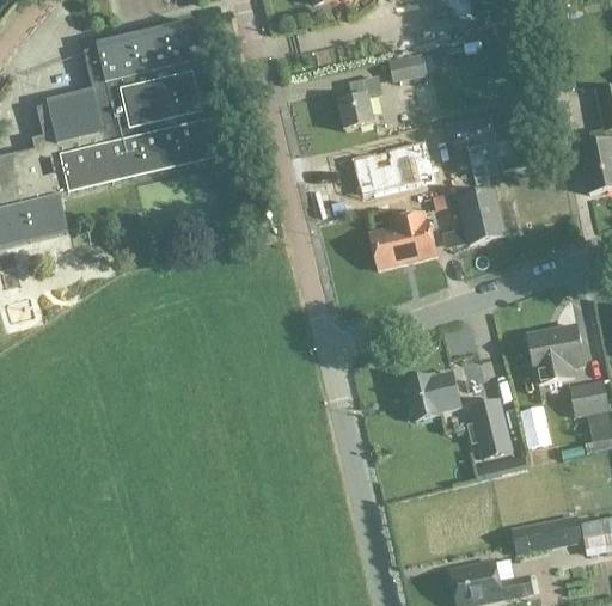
[(35,106),(44,145),(0,154),(0,197),(2,207),(0,207),(0,246),(66,232),(57,195),(220,157),(210,118),(200,121),(197,112),(200,111),(191,73),(204,69),(193,19),(95,42),(96,47),(83,49),(91,87),(46,98),(47,103),(35,106)]
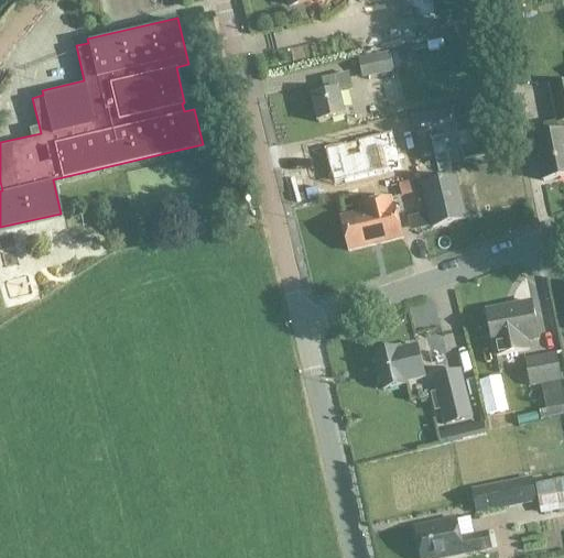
[(394,68),(390,51),(390,48),(358,55),(362,75),(394,68)]
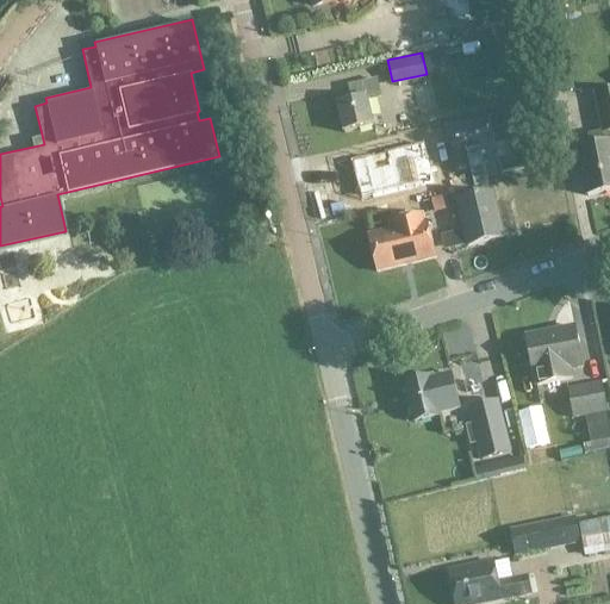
[(367,97),(381,93),(378,76),(349,83),(353,98),(337,101),(344,130),(374,123),(367,97)]
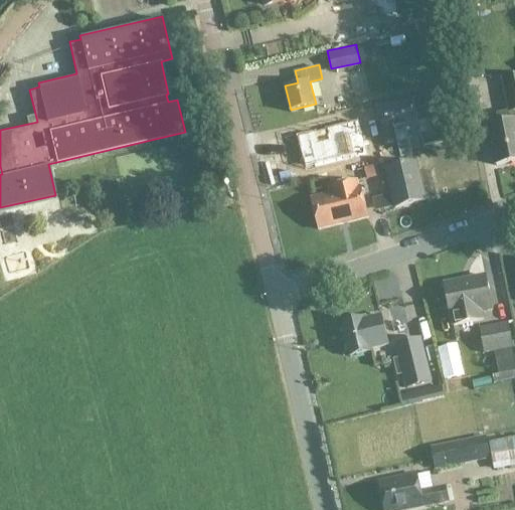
[(514,72),(503,75),(510,109),(498,111),(500,121),(489,123),(497,162),(514,158),(514,72)]
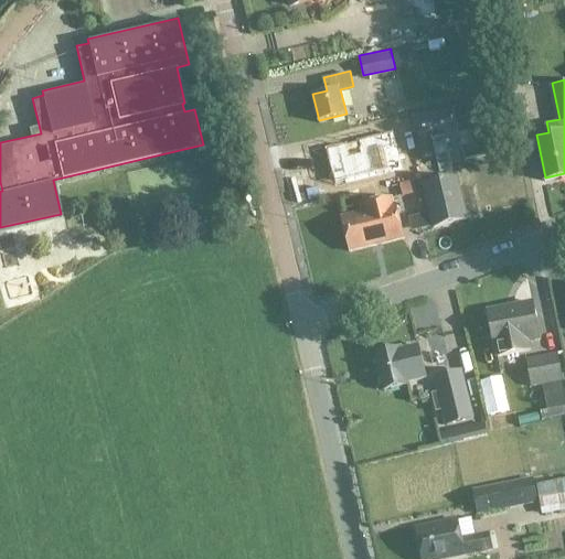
[(443,103),(417,109),(426,148),(451,141),(443,103)]
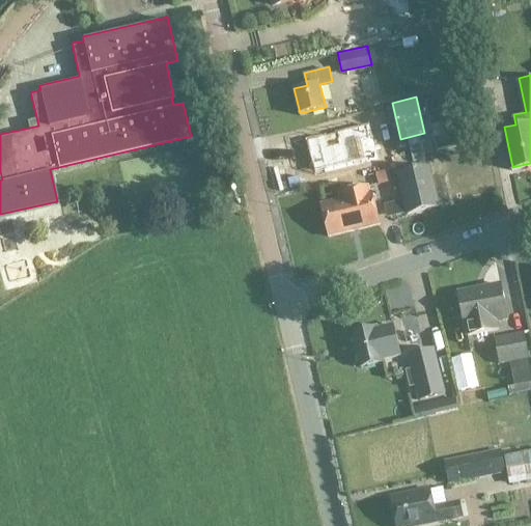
[(370,122),(306,138),(314,172),(379,157),(370,122)]
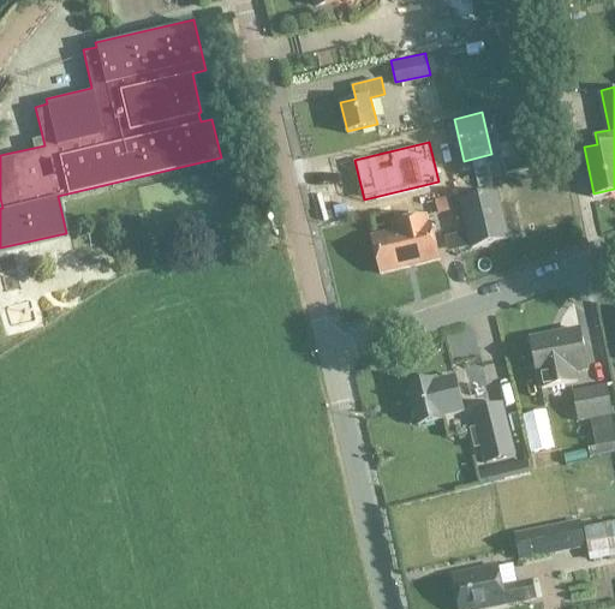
[(471,245),(508,236),(497,189),(460,198),(471,245)]
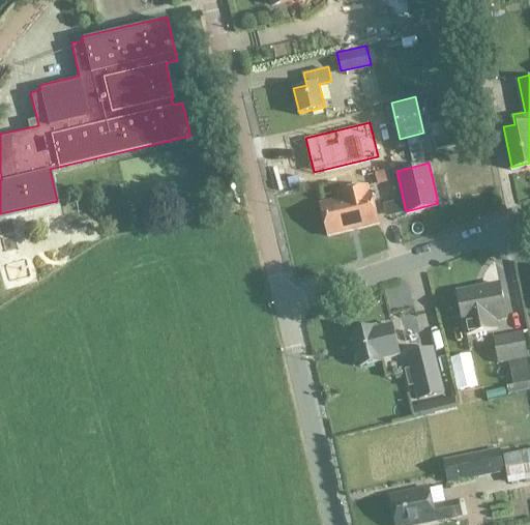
[(328,232),(378,221),(371,191),(369,191),(366,184),(340,191),(342,198),(321,203),(328,232)]
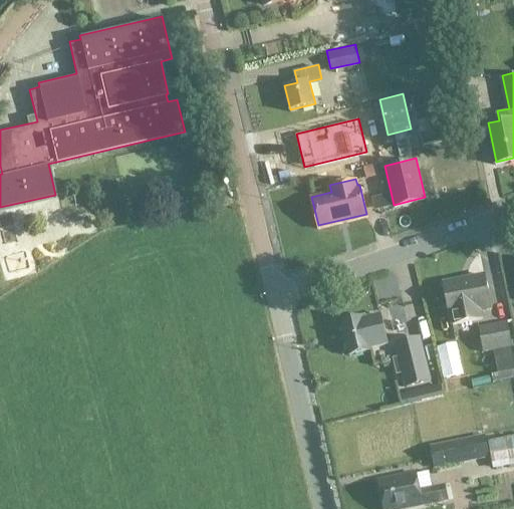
[(483,316),(482,308),(492,306),(485,272),(444,280),(451,314),(452,314),(453,322),(483,316)]
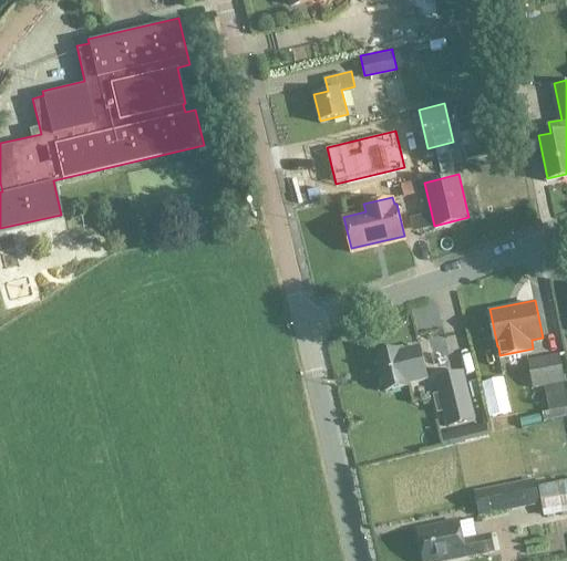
[(465,323),(445,328),(453,360),(472,355),(465,323)]
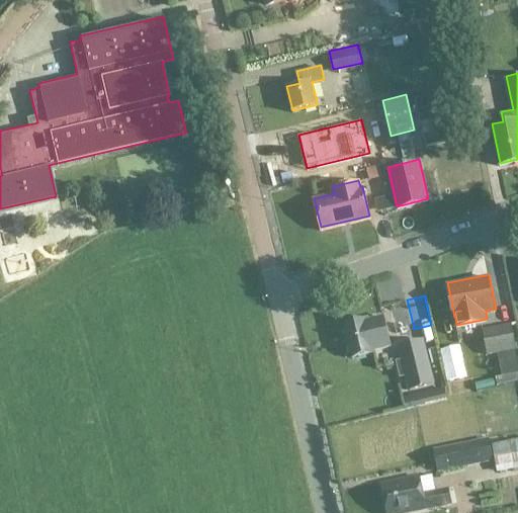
[(391,343),(383,314),(368,317),(368,316),(343,322),(352,355),(373,349),(372,348),(391,343)]
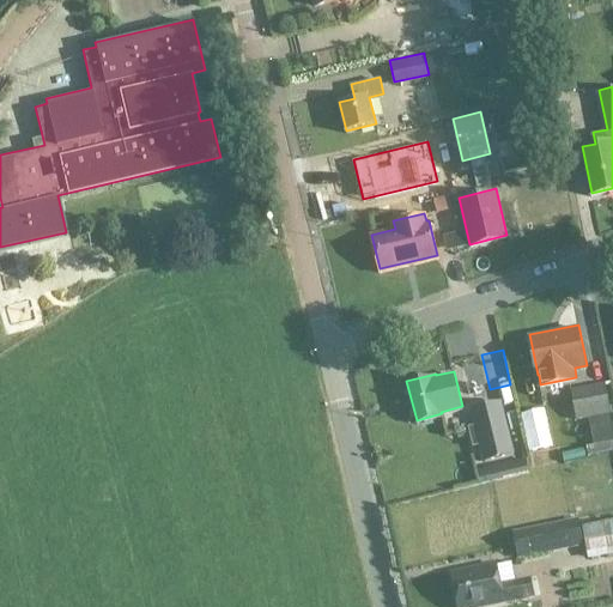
[(612,437),(612,422),(611,410),(605,381),(572,388),(577,416),(589,414),(595,442),(612,437)]
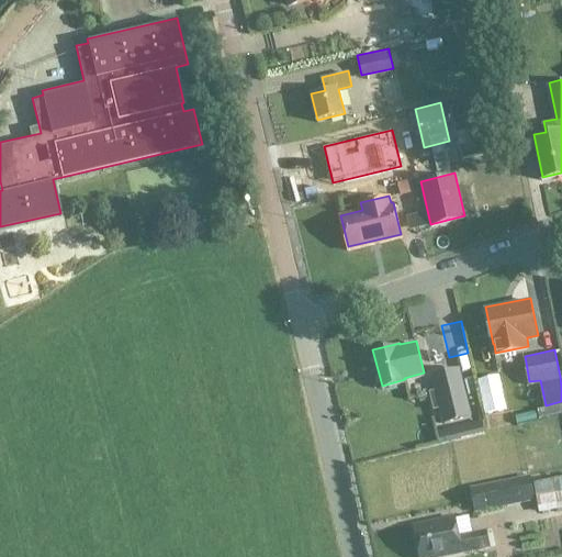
[(459,366),(433,372),(445,420),(470,413),(459,366)]
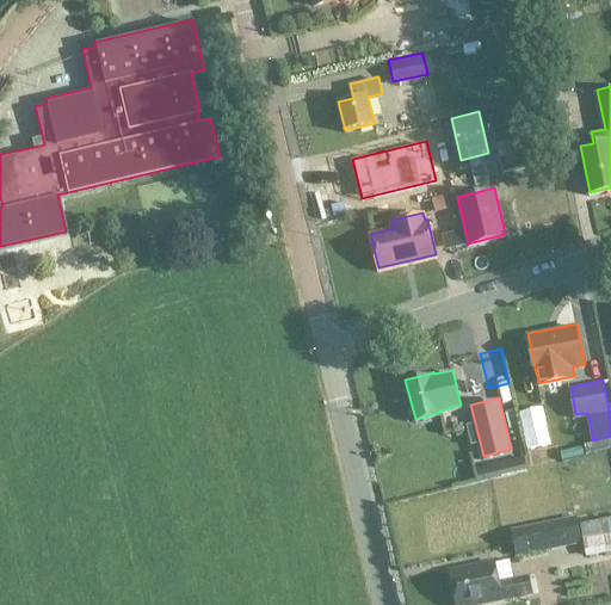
[(581,541),(576,514),(513,526),(518,554),(581,541)]
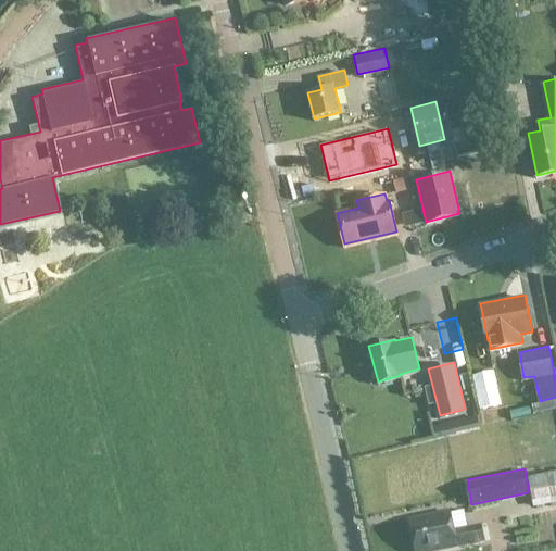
[(555,500),(555,470),(529,476),(534,504),(555,500)]
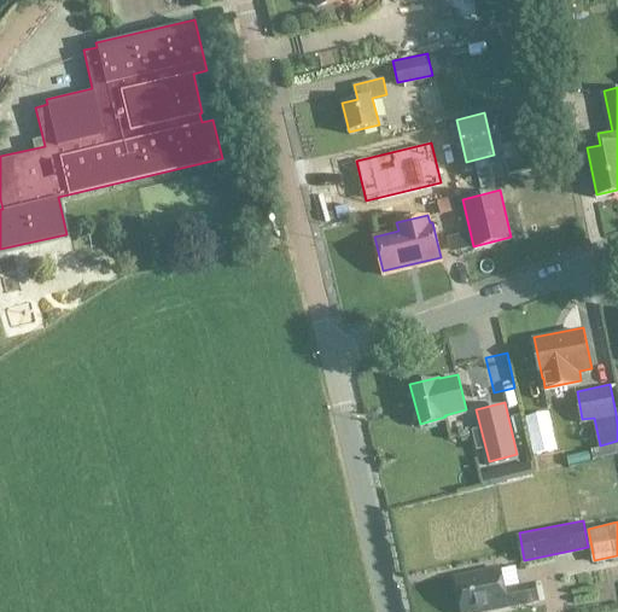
[(455,577),(464,611),(487,606),(488,607),(537,596),(534,581),(505,588),(500,566),(481,570),(481,571),(455,577)]
